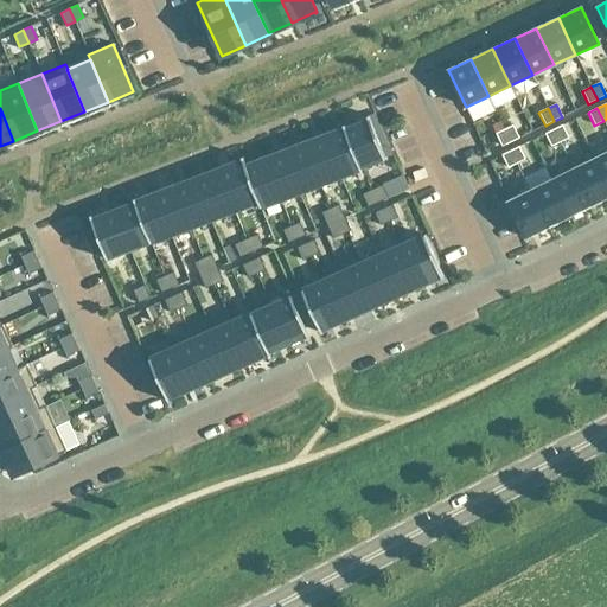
[(344,125),(344,126),(360,168),(385,159),(369,116),(366,116),(368,119),(345,127),(344,125)]
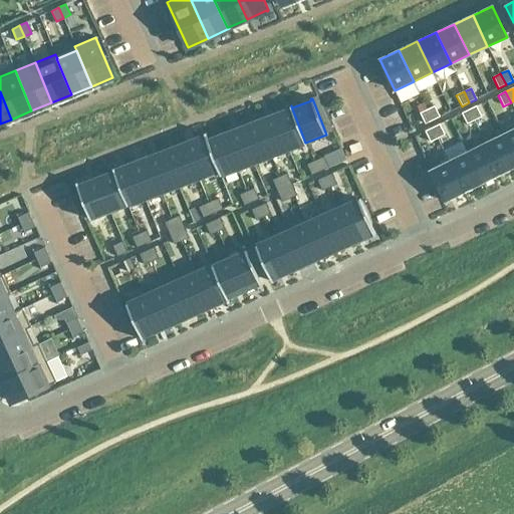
[(291,108),(275,114),(288,150),(305,143),(291,106),(290,106),(291,108)]
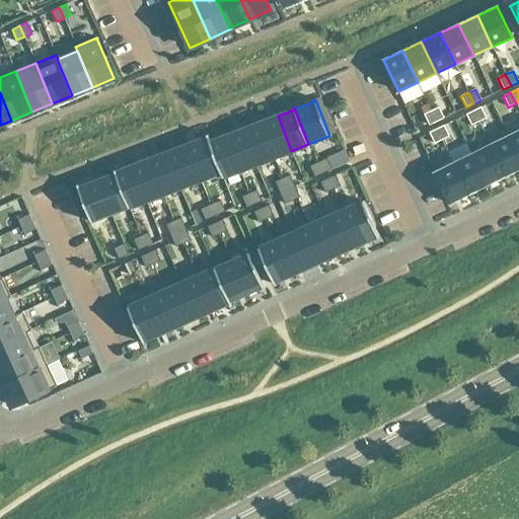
[(438,107),(431,110),(436,122),(444,118),(438,107)]
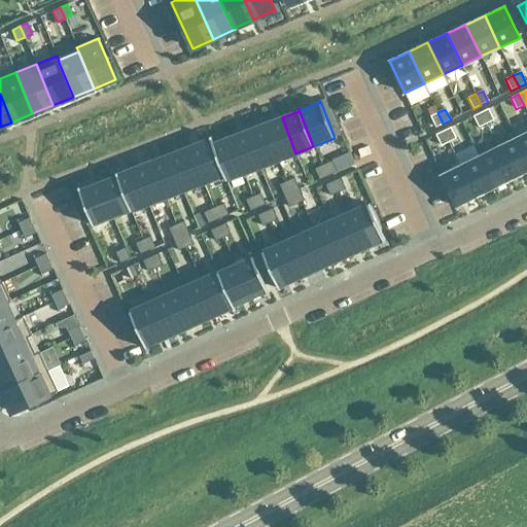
[(488,109),(481,112),(486,124),(493,119),(488,109)]
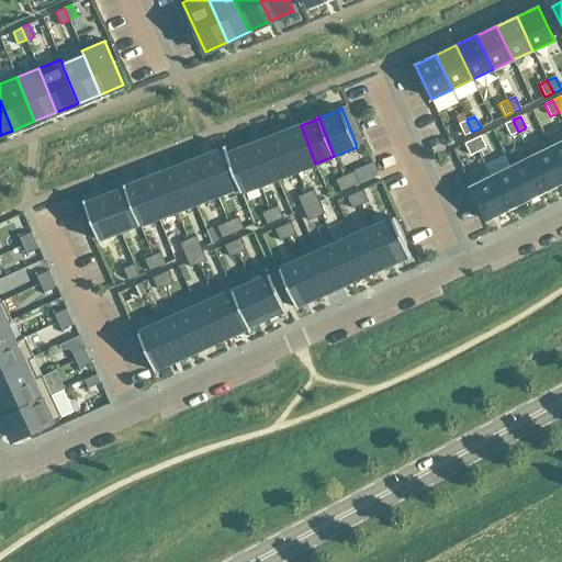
[(467,120),(459,124),(464,136),(472,132),(467,120)]
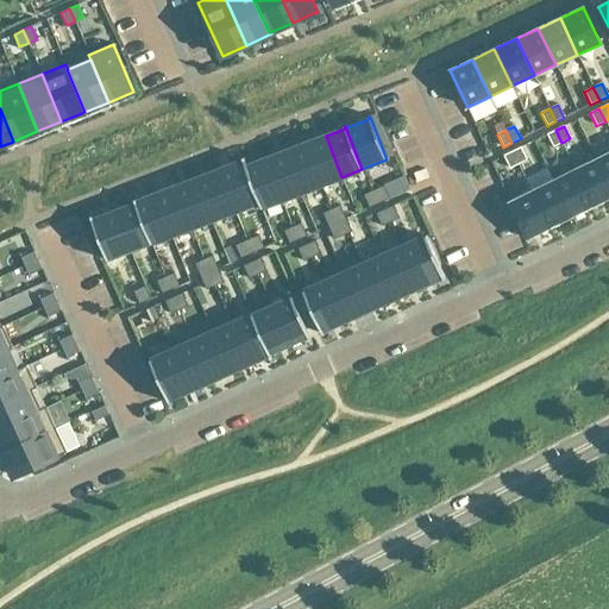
[(556,130),(546,135),(553,148),(562,143),(556,130)]
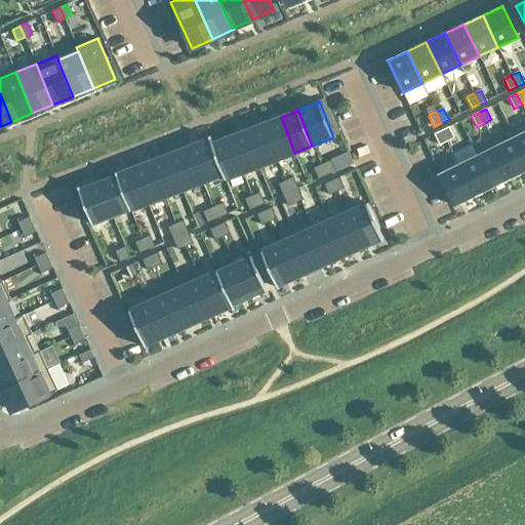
[(281,117),(264,124),(277,159),(294,153),(281,117)]
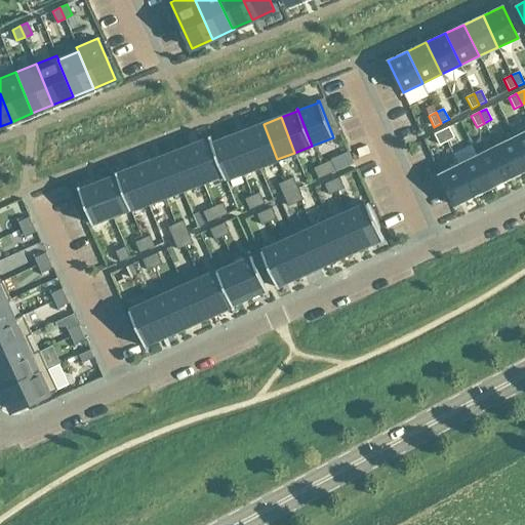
[(264,124),(246,130),(259,166),(277,159),(264,124)]
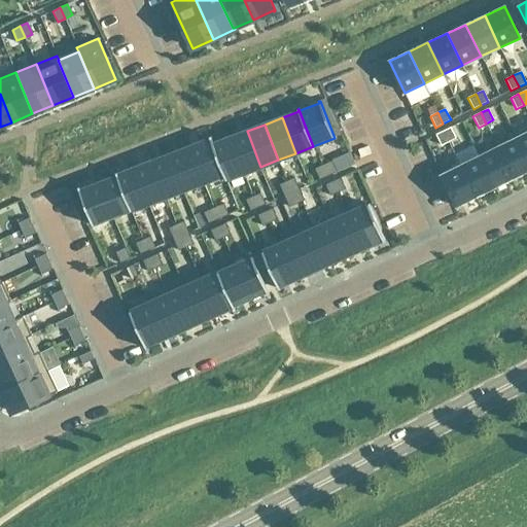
[(450,128),(443,131),(448,142),(456,138),(450,128)]
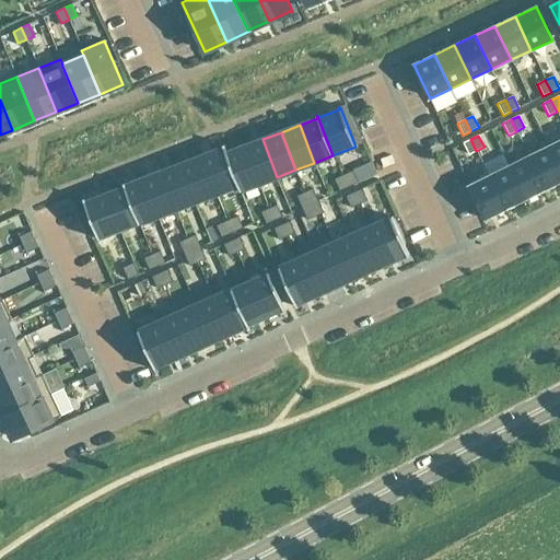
[(263,139),(244,147),(259,184),(277,177),(263,139)]
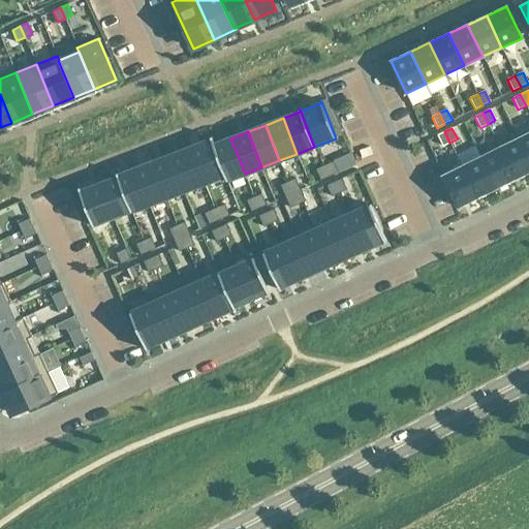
[(444,131),(437,135),(442,147),(449,143),(444,131)]
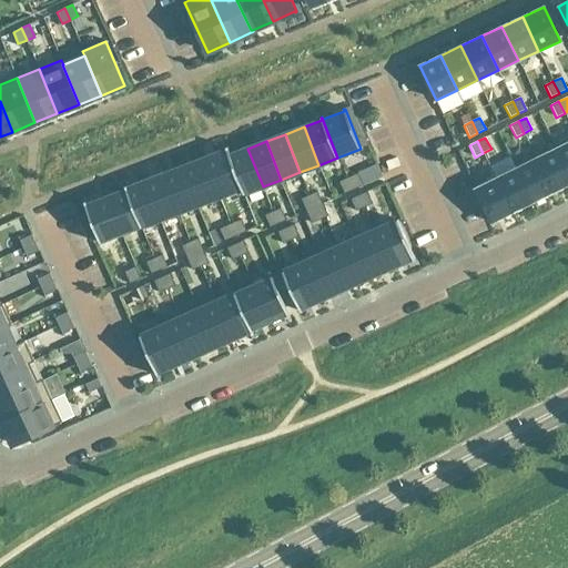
[(567,142),(557,148),(567,171),(567,142)]
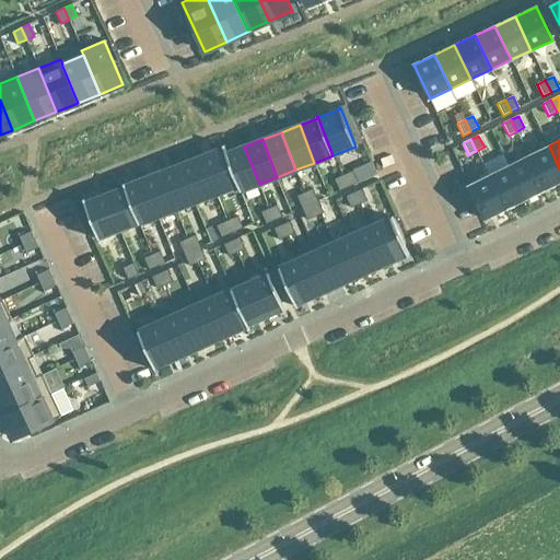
[(224,144),(223,146),(238,185),(237,186),(240,191),(259,184),(244,147),(226,153),(224,144)]
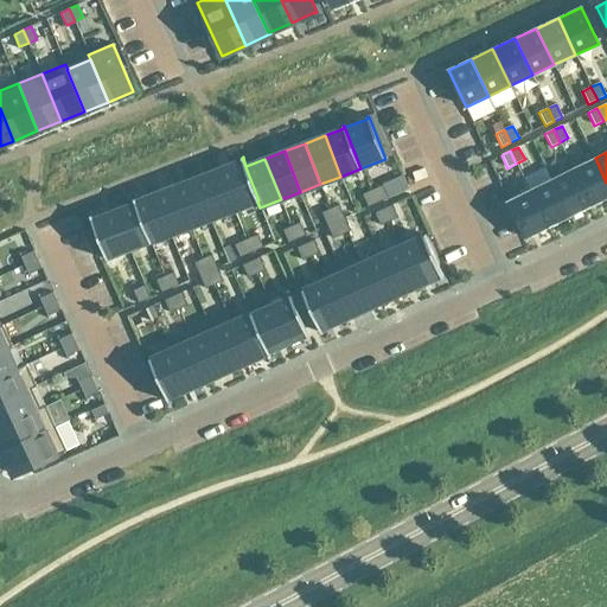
[(242,160),(218,170),(235,210),(257,202),(259,200),(242,158),(241,158),(242,160)]
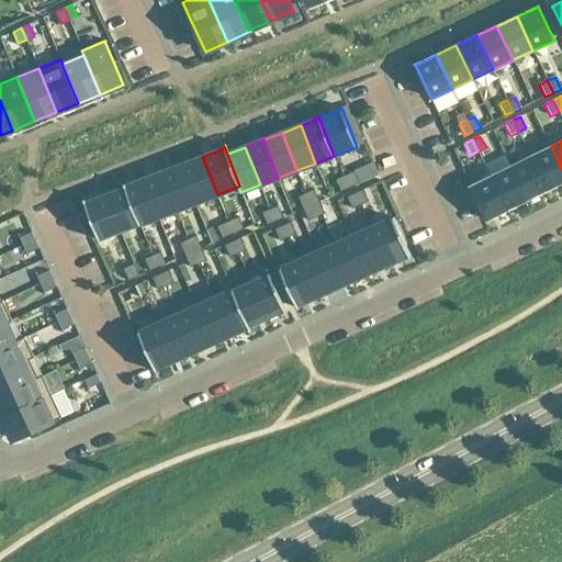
[(561,169),(551,146),(530,156),(548,190),(561,182),(561,169)]
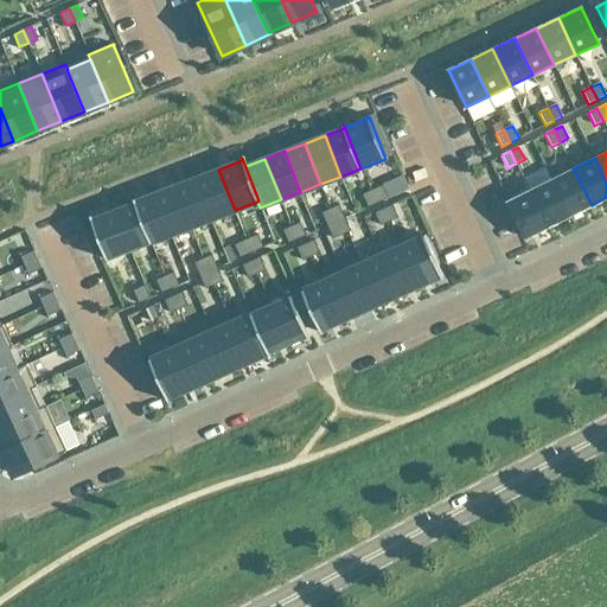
[(573,168),(551,180),(569,216),(592,205),(573,168)]
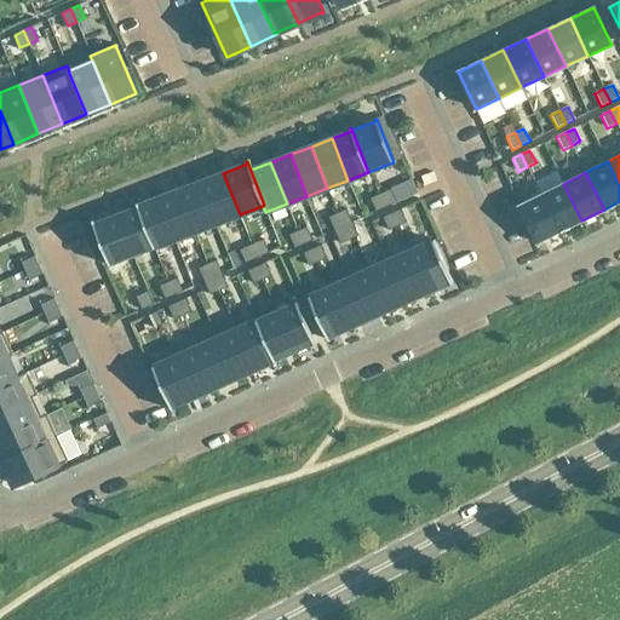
[(223,173),(199,182),(214,224),(240,214),(223,173)]
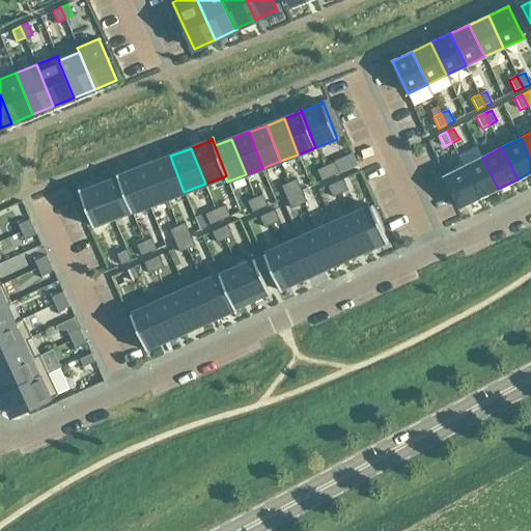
[(170,156),(152,163),(167,199),(184,192),(170,156)]
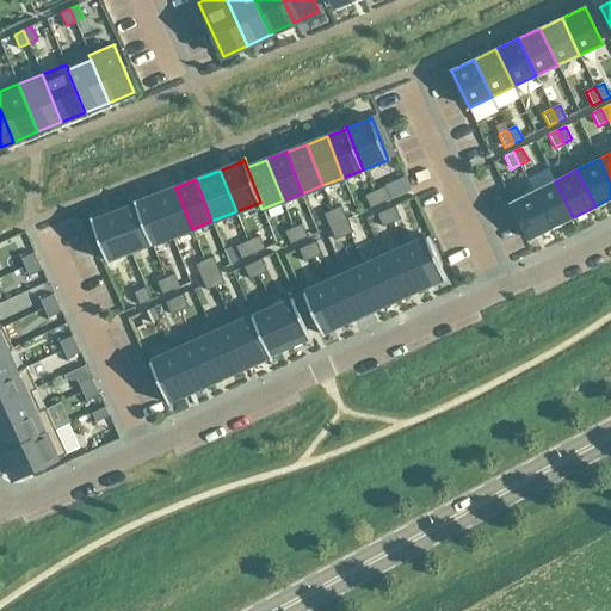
[(555,181),(534,192),(551,228),(573,217),(555,181)]
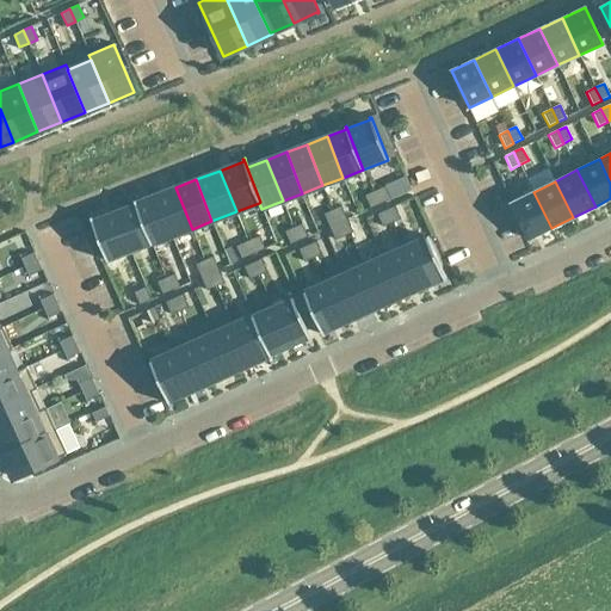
[(384,186),(375,191),(381,204),(390,199),(384,186)]
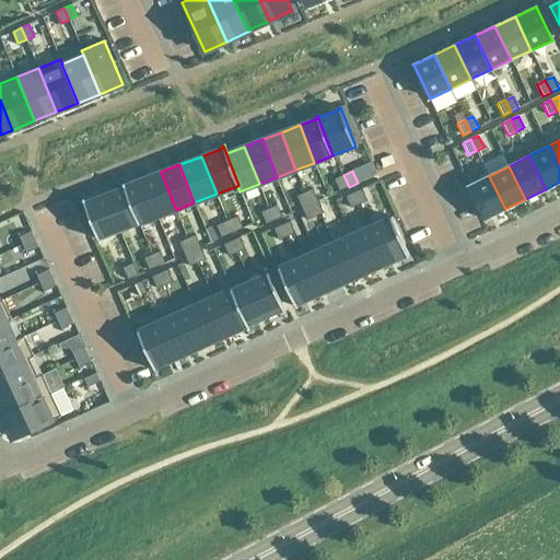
[(161,172),(142,178),(158,217),(176,210),(161,172)]
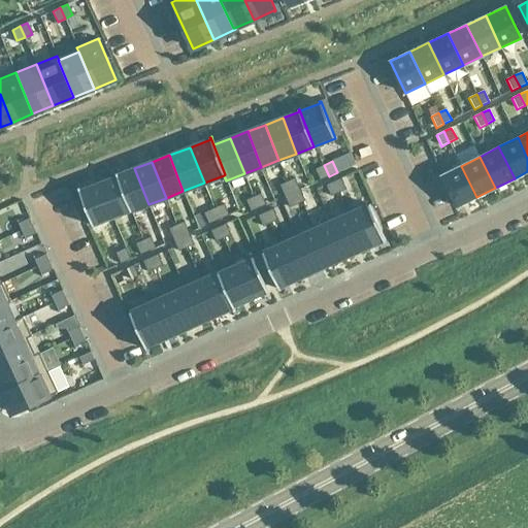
[(324,165),(315,169),(320,180),(329,176),(324,165)]
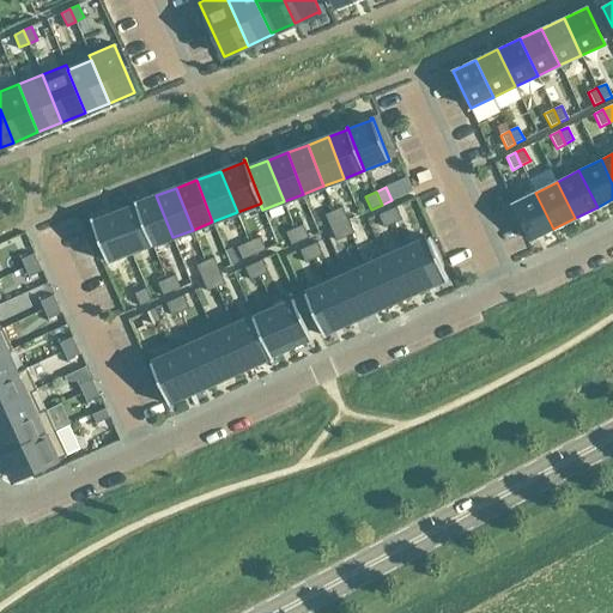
[(535,193),(513,204),(530,241),(553,229),(535,193)]
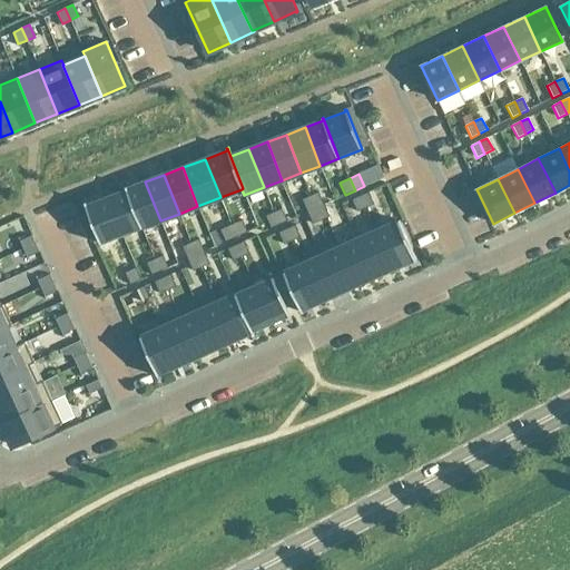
[(127,186),(126,187),(141,228),(160,220),(145,182),(127,189),(127,186)]
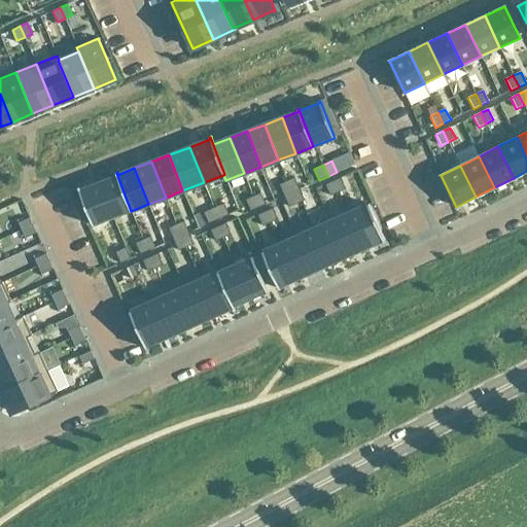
[(116,175),(100,181),(113,217),(131,211),(116,173),(115,173),(116,175)]
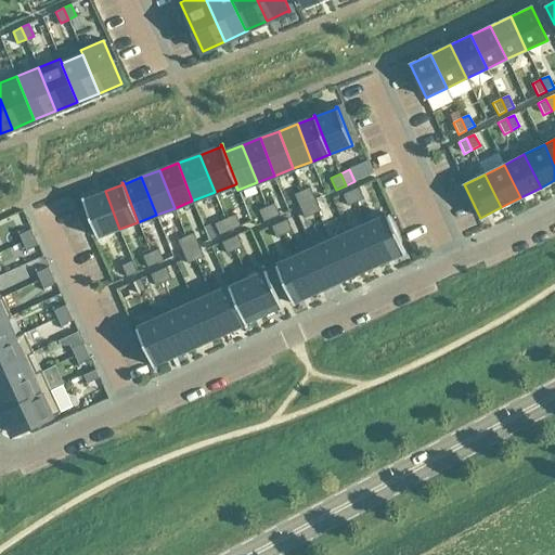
[(309,186),(301,191),(307,203),(314,198),(309,186)]
